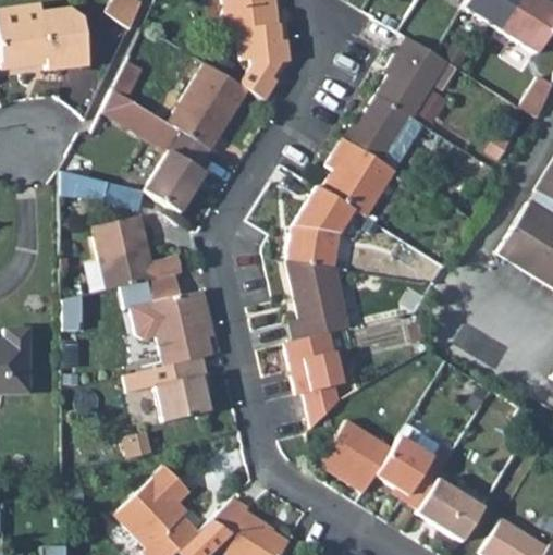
[(139,9),(125,0),(113,0),(106,11),(131,28),(139,9)]
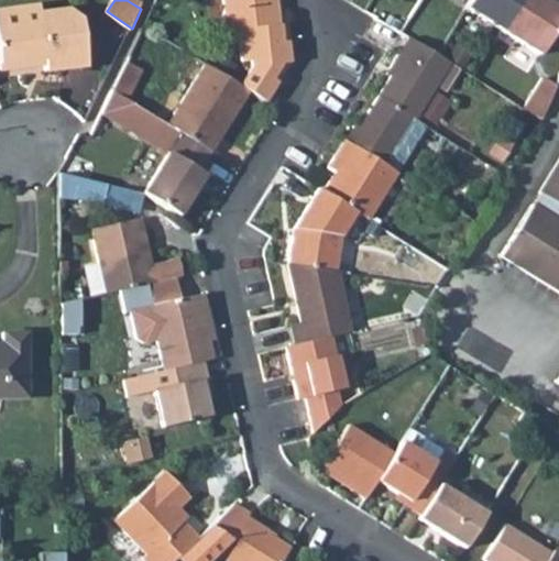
[(127,0),(141,9),(144,2),(141,0),(127,0)]
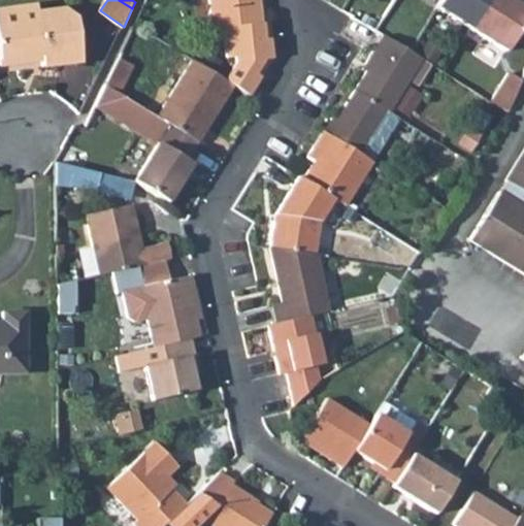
[(235,85),(252,95),(264,75),(260,72),(268,59),(274,58),(272,37),(267,38),(265,22),(262,0),(211,0),(217,29),(226,28),(230,57),(238,56),(238,62),(228,80),(235,85)]
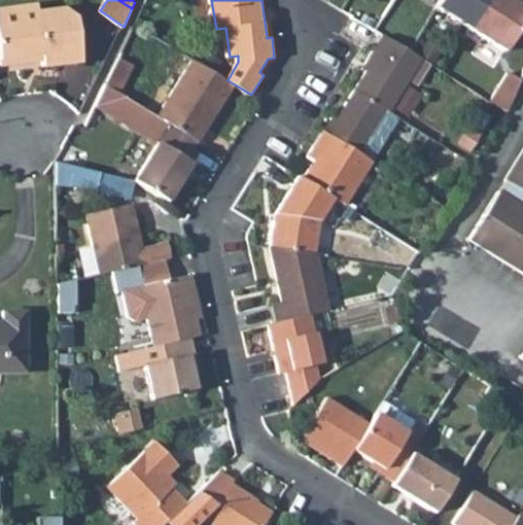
[(442,0),(439,6),(472,27),(488,0),(442,0)]
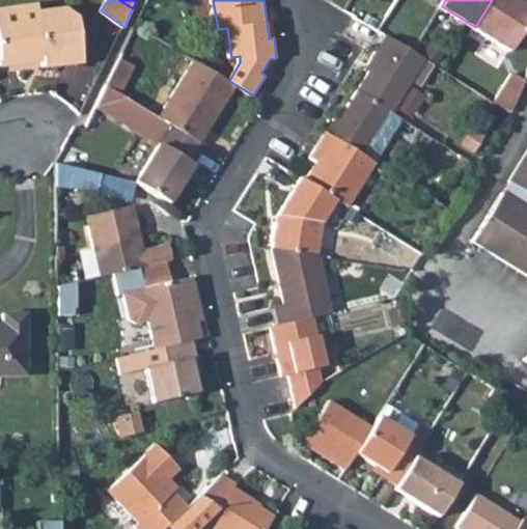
[(492,0),(475,27),(512,51),(526,27),(526,3),(521,0),(492,0)]
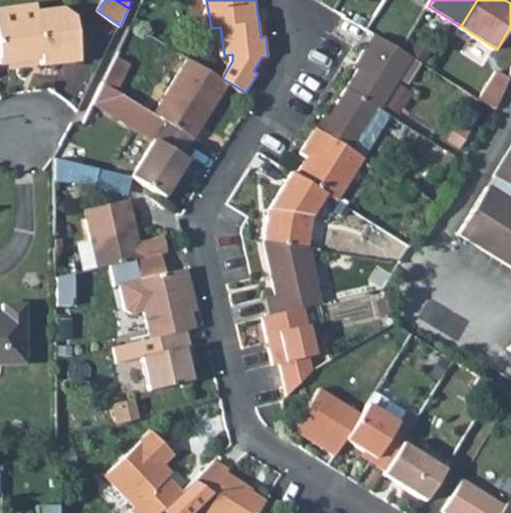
[(0,8),(0,46),(2,62),(31,58),(36,53),(42,52),(44,64),(81,59),(76,17),(64,8),(38,11),(37,4),(0,8)]
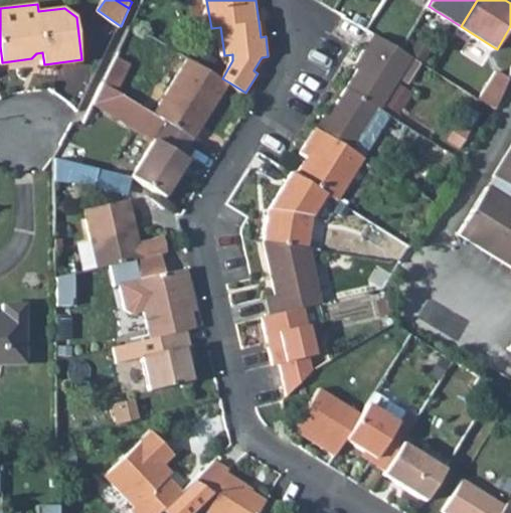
[(363,63),(348,87),(380,107),(382,108),(401,77),(413,57),(401,49),(376,33),(359,60),(363,63)]
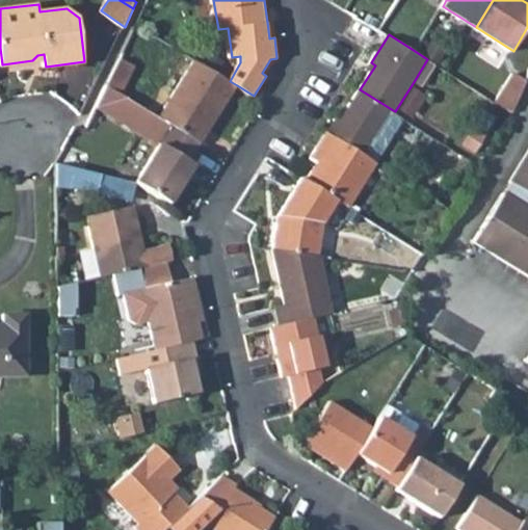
[(123,58),(109,85),(124,95),(138,65),(123,58)]
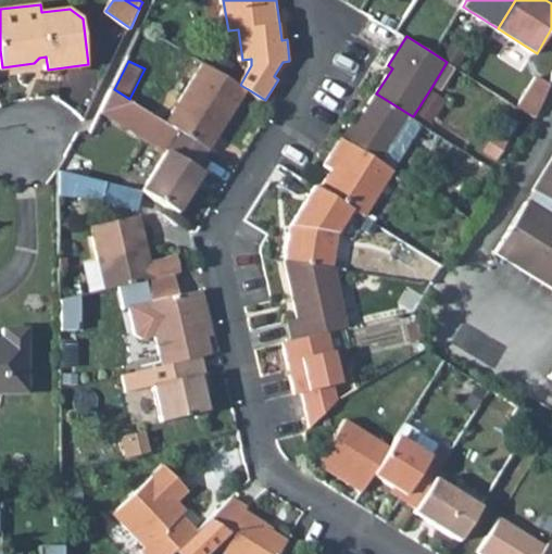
[(274,76),(278,79),(289,61),(283,62),(274,76)]
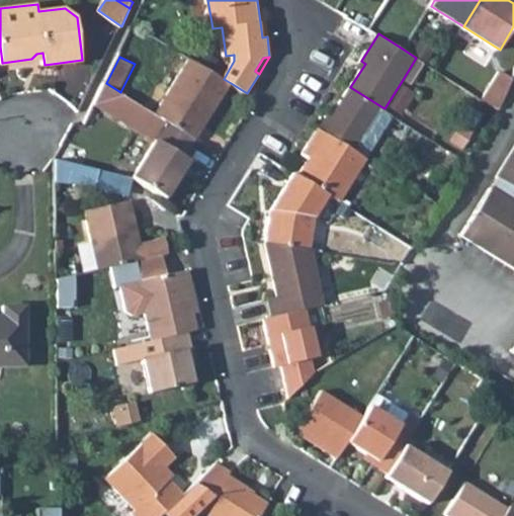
[(157,114),(193,137),(205,114),(210,116),(231,83),(224,79),(192,58),(157,114)]
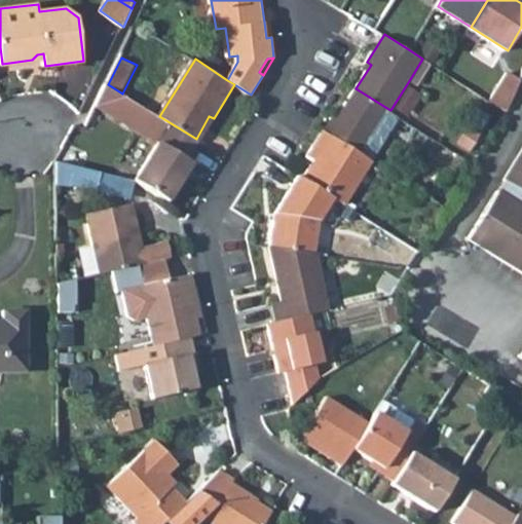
[(432,64),(422,59),(410,79),(418,84),(432,64)]
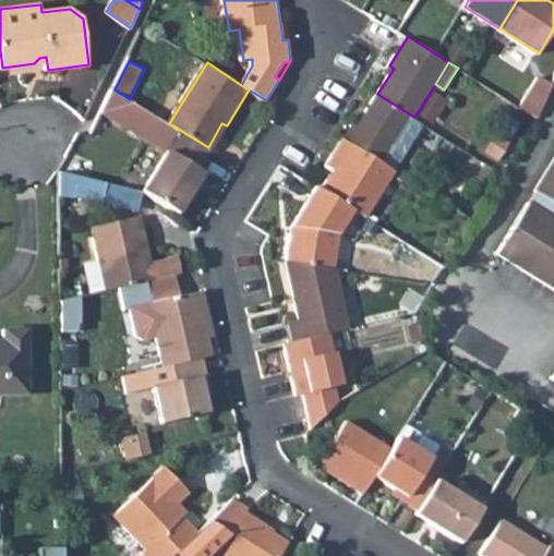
[(521,107),(540,119),(551,99),(533,88),(521,107)]
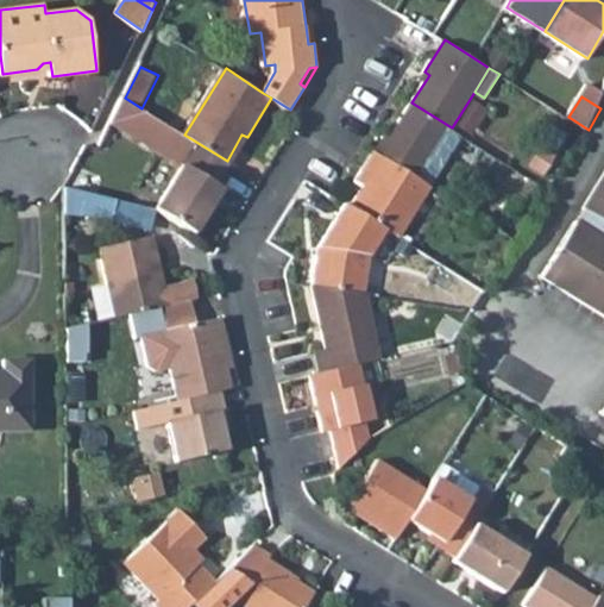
[(184,135),(142,108),(125,98),(113,121),(184,166),(158,208),(196,232),(224,188),(218,183),(231,163),(227,161),(184,135)]
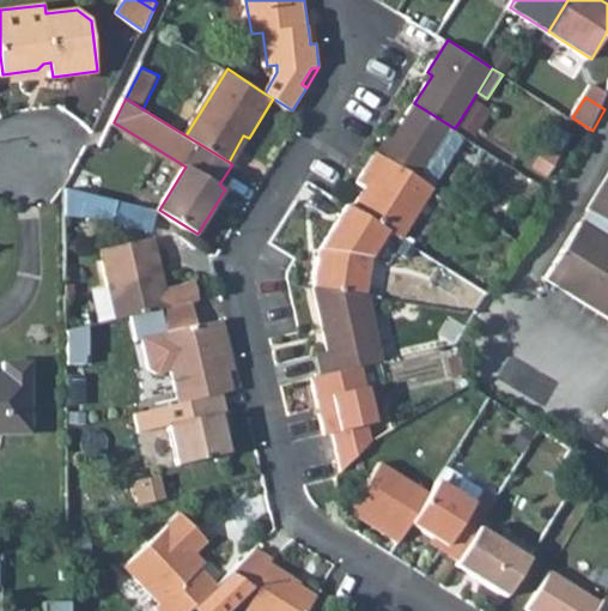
[(414,103),(393,138),(388,134),(380,151),(421,177),(436,186),(466,135),(455,128),(453,127),(414,103)]
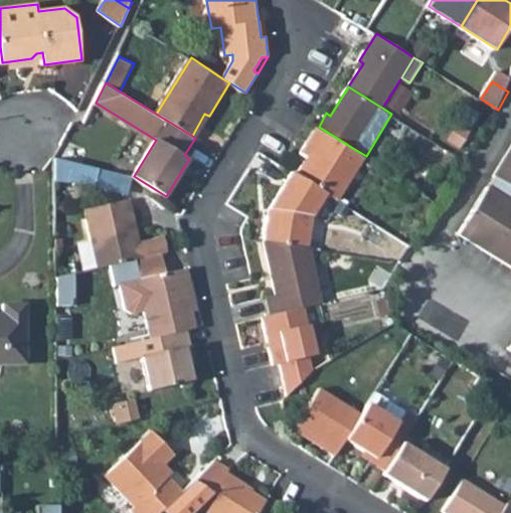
[(192,136),(195,138),(209,116),(204,114),(192,136)]
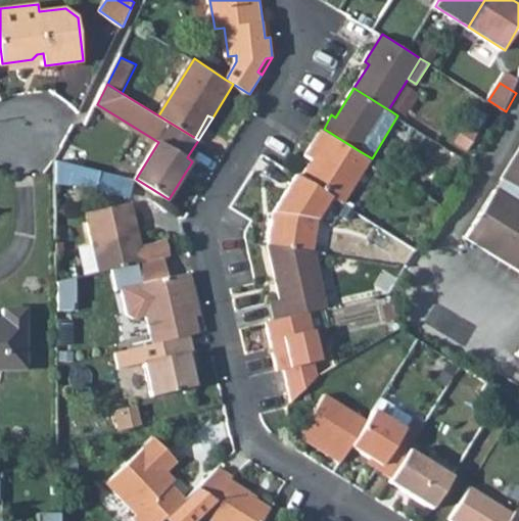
[(315,158),(303,177),(334,195),(345,202),(372,158),(360,151),(324,129),(309,154),(315,158)]
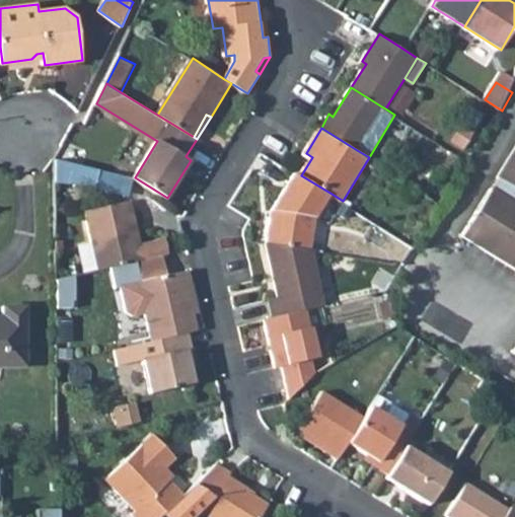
[(514,151),(500,176),(514,186),(514,151)]
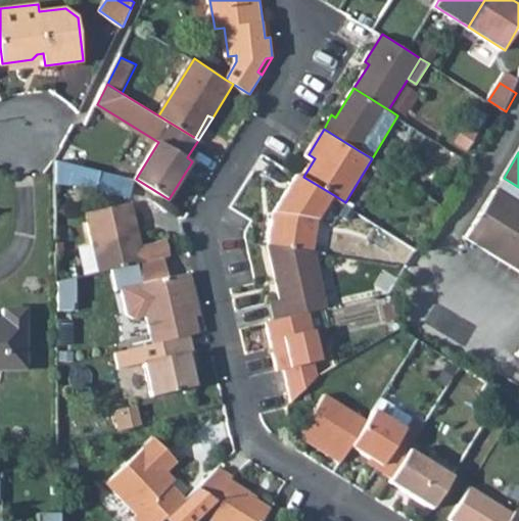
[(75,164),(57,159),(57,183),(75,183),(75,164)]
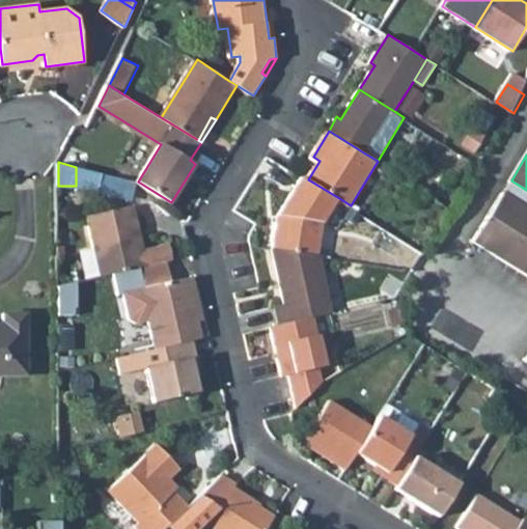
[(76,167),(76,186),(126,197),(130,179),(76,167)]
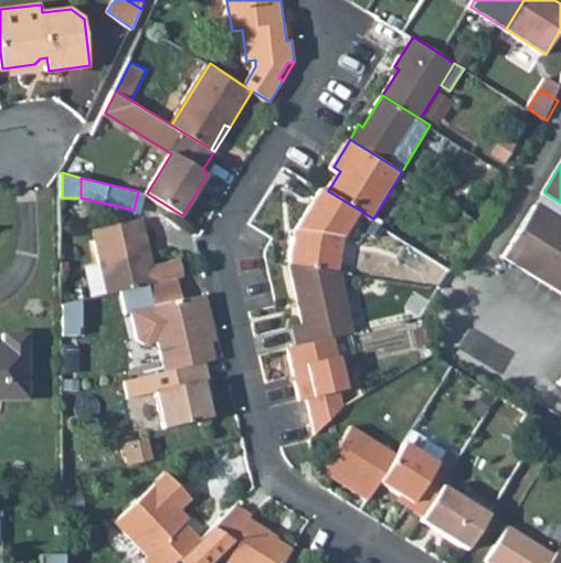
[(298,229),(293,264),(341,272),(346,236),(361,211),(328,191),(323,188),(298,229)]
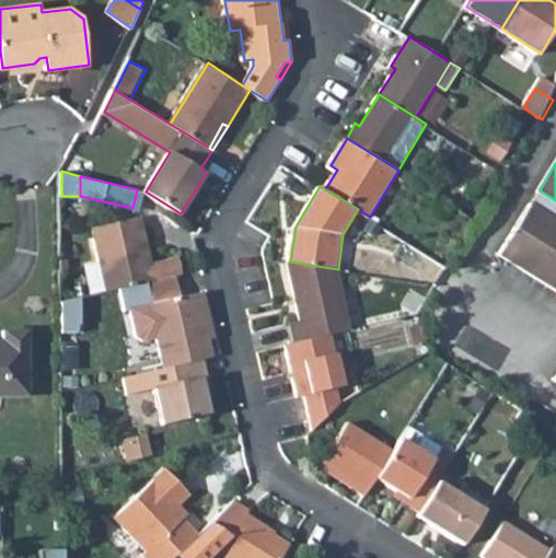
[(555,200),(540,190),(531,201),(555,217),(555,200)]
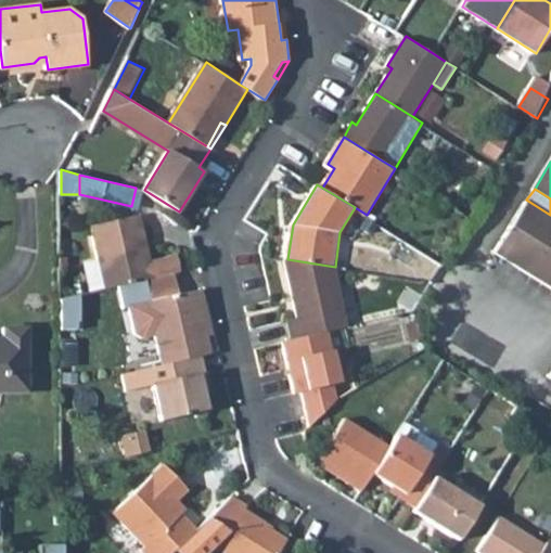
[(496,251),(550,284),(550,215),(526,200),(496,251)]
